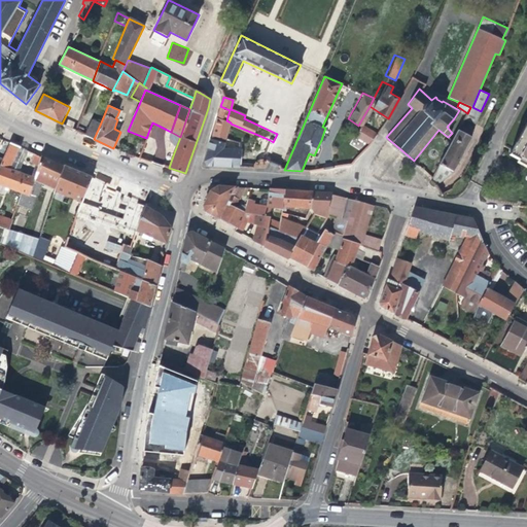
[(226,137),(231,124),(231,123),(226,120),(230,110),(220,106),(217,115),(212,133),(226,137)]
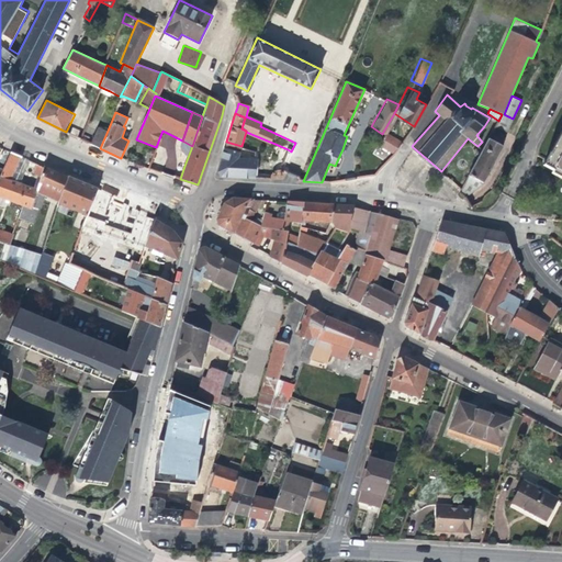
[(507,132),(513,119),(504,114),(502,114),(498,121),(495,125),(507,132)]
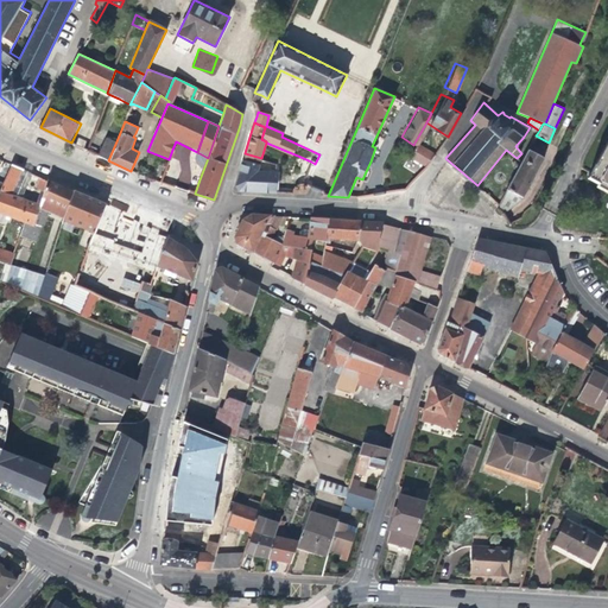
[(106,137),(97,156),(108,160),(116,141),(106,137)]
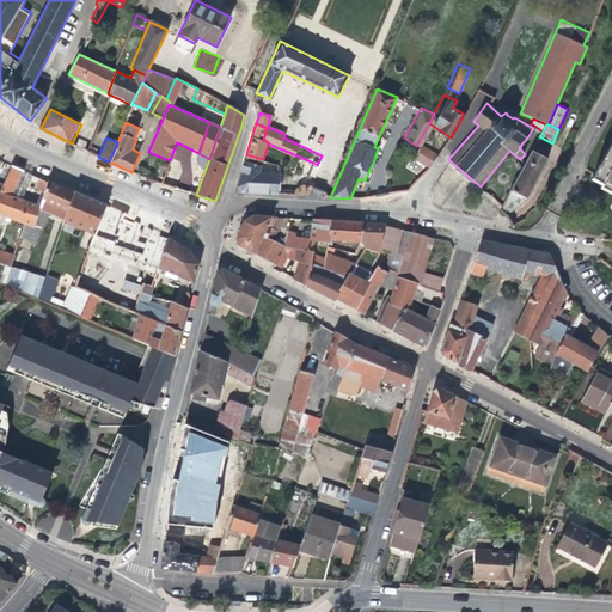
[(611,141),(592,179),(611,190),(611,141)]
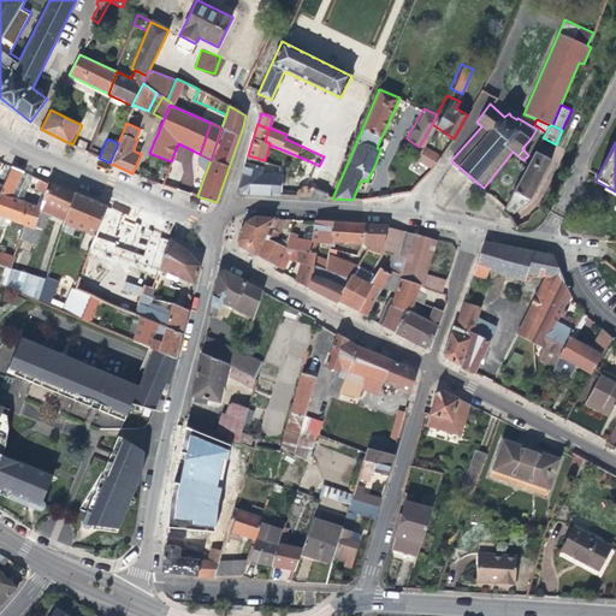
[(442,155),(420,144),(419,147),(412,159),(432,170),(436,164),(442,155)]
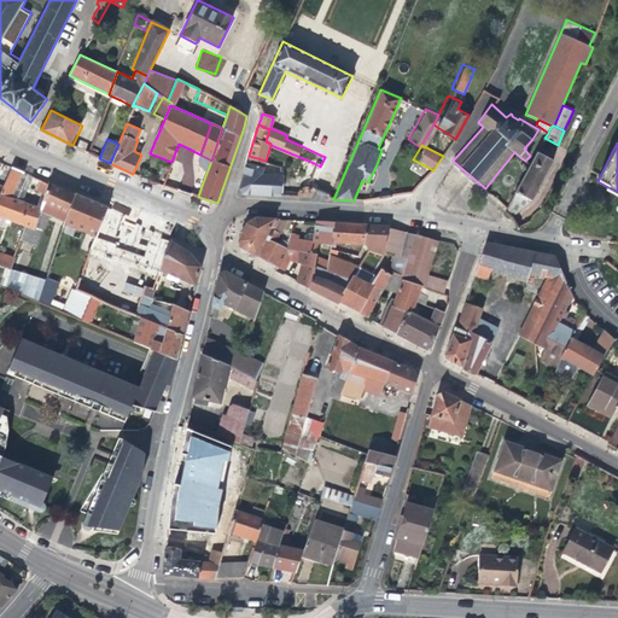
[(511,199),(507,207),(506,210),(507,211),(513,216),(532,200),(553,161),(536,151),(511,199)]
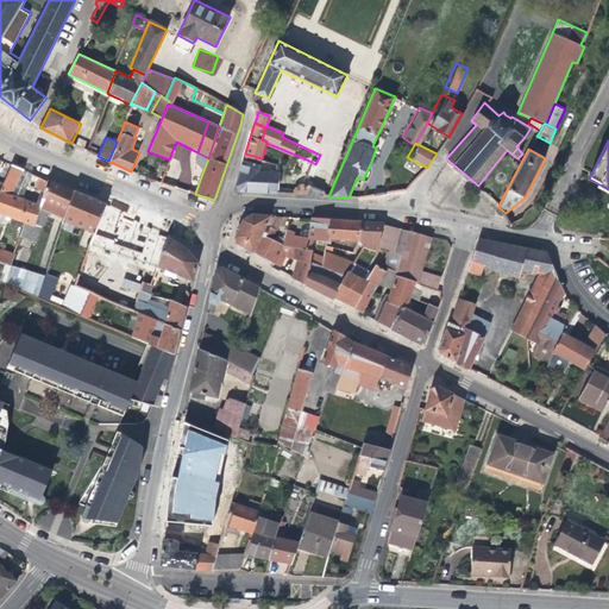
[(259,170),(262,158),(245,154),(236,184),(239,190),(259,192),(286,194),(287,179),(277,177),(277,171),(259,170)]
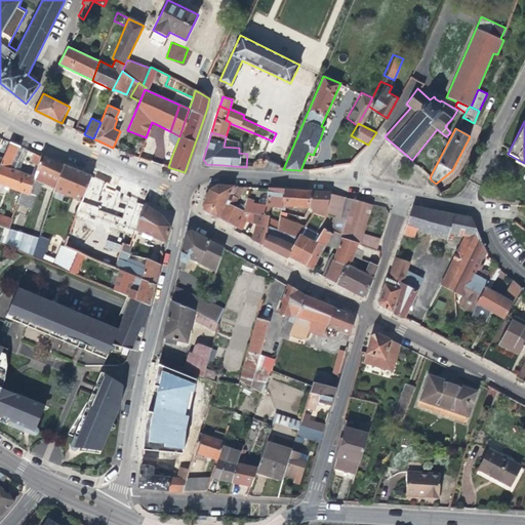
[(264,153),(269,139),(259,135),(254,149),(264,153)]
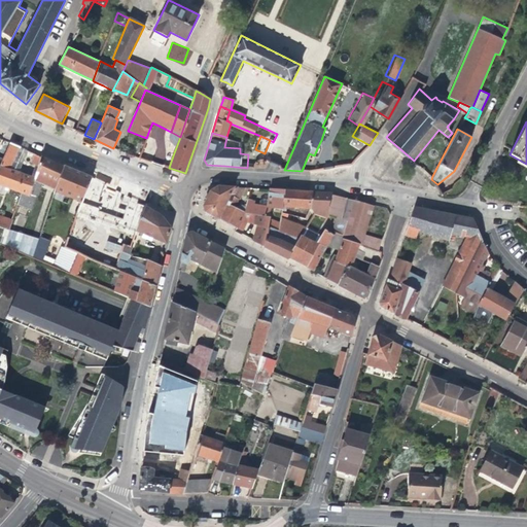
[(0,185),(21,194),(25,195),(41,155),(33,152),(29,163),(35,165),(31,175),(25,173),(19,171),(10,168),(20,146),(9,142),(2,162),(0,165),(0,185)]
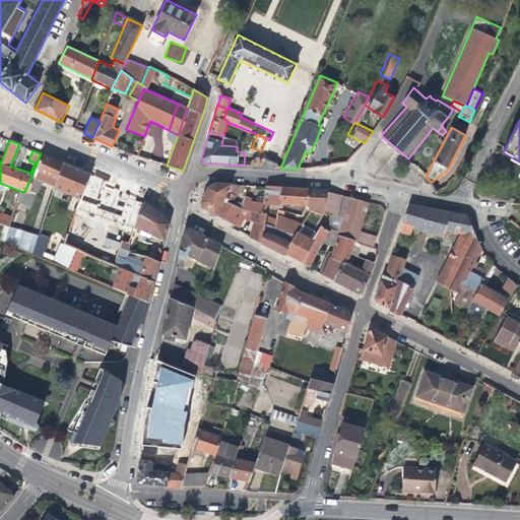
[(18,169),(27,148),(19,144),(10,166),(18,169)]
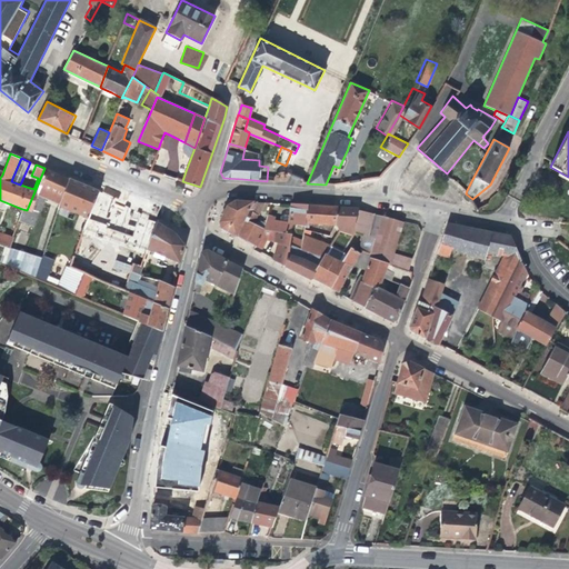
[(48,192),(61,198),(69,179),(55,172),(45,168),(27,210),(22,209),(16,228),(30,233),(39,211),(40,212),(48,192)]
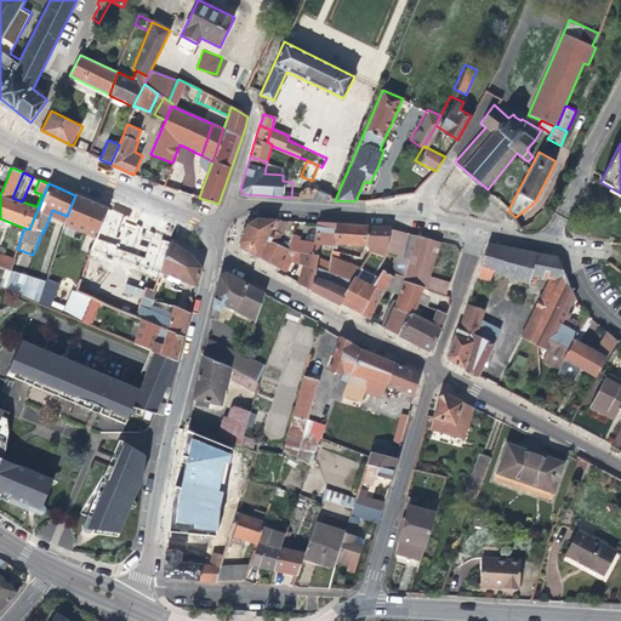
[(63,224),(95,239),(108,208),(90,200),(75,194),(75,195),(67,216),(63,224)]
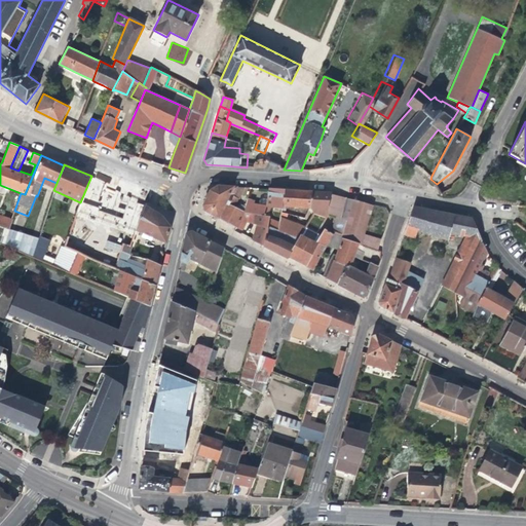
[(78,208),(96,216),(101,202),(108,185),(101,181),(91,176),(80,202),(78,208)]
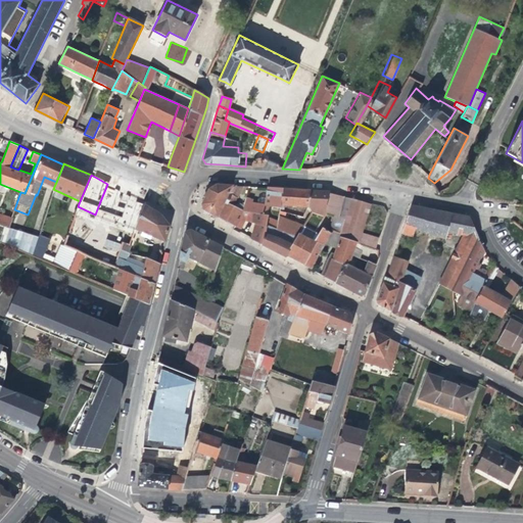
[(107,184),(100,201),(102,202),(103,203),(111,187),(107,184)]
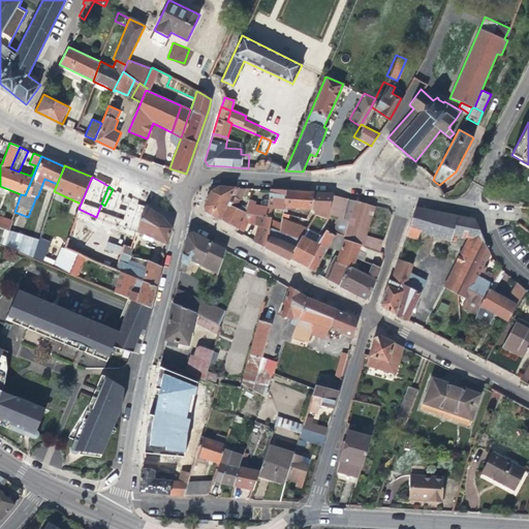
[(244,228),(247,222),(251,214),(247,213),(245,212),(230,205),(231,203),(238,206),(246,188),(218,186),(210,191),(204,206),(206,212),(218,218),(238,228),(239,225),(244,228)]
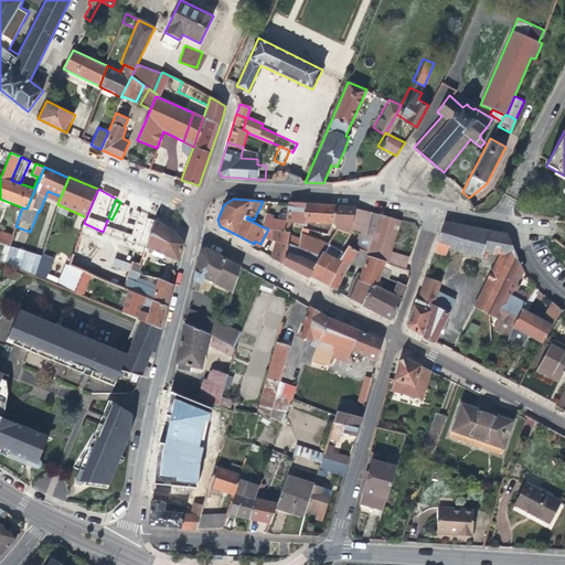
[(265,215),(262,226),(264,227),(268,228),(288,232),(289,223),(302,225),(302,222),(306,203),(287,202),(286,213),(279,212),(277,215),(277,221),(273,220),(273,216),(265,215)]
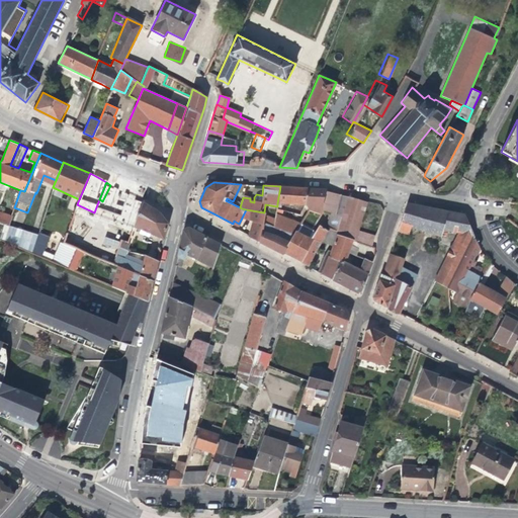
[(299,214),(303,218),(308,209),(318,211),(325,190),(325,189),(310,188),(295,187),(280,186),(277,203),(305,205),(305,209),(304,208),(299,214)]
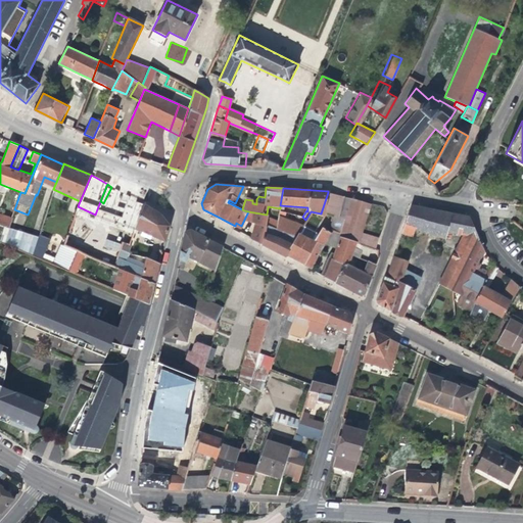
[(305,220),(296,237),(287,254),(297,259),(310,267),(324,239),(330,228),(341,232),(351,198),(328,192),(321,214),(311,211),(305,220)]
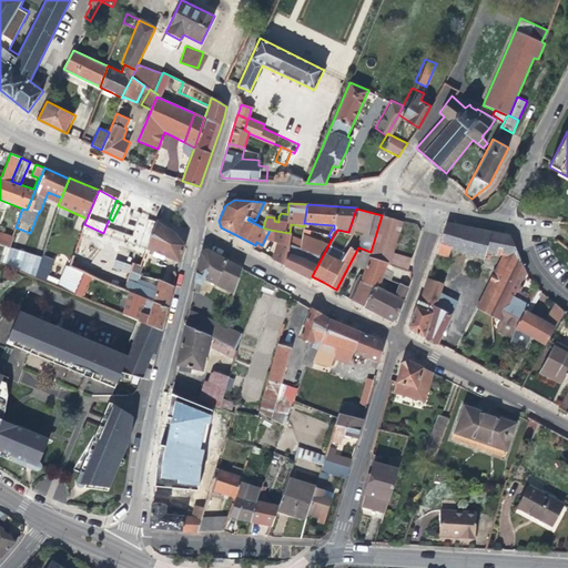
[(107,255),(131,264),(140,267),(158,223),(145,215),(137,240),(123,235),(107,230),(111,220),(109,219),(103,233),(94,253),(107,255)]
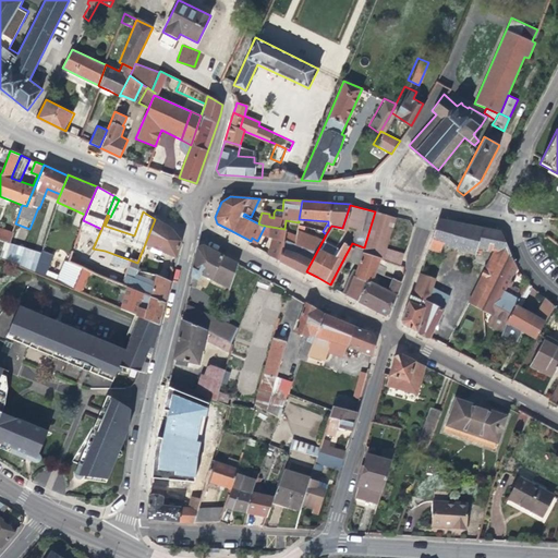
[(397,218),(375,211),(364,247),(362,252),(386,259),(389,247),(397,218)]
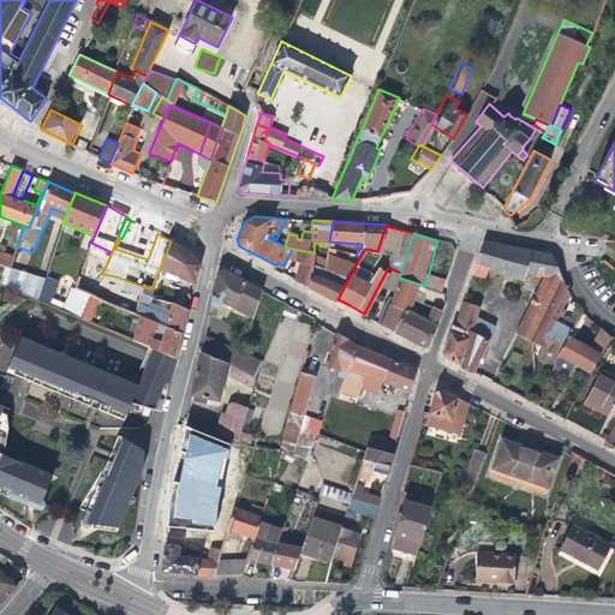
[(515,333),(531,342),(562,280),(551,255),(483,240),(472,274),(471,276),(484,281),(488,270),(523,281),(525,273),(543,276),(515,333)]
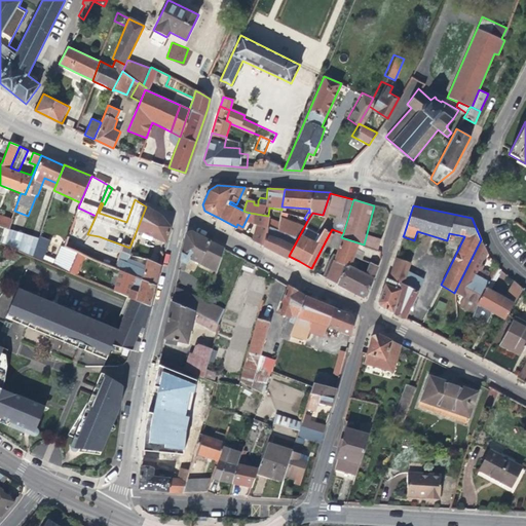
[(155,238),(165,242),(170,227),(160,215),(158,214),(146,207),(129,248),(121,245),(120,248),(119,252),(120,252),(132,255),(135,249),(137,250),(141,239),(152,243),(155,238)]
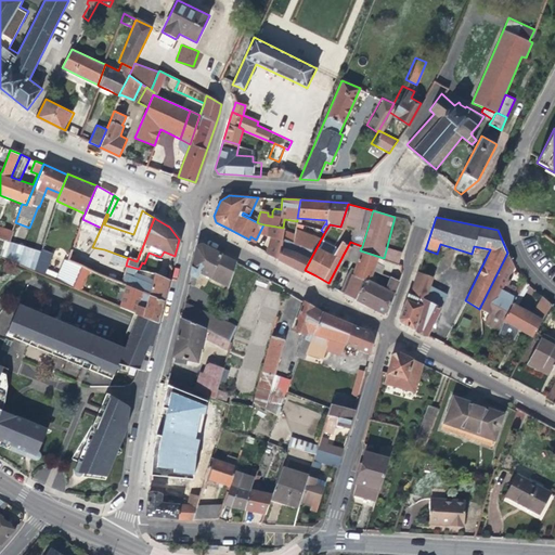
[(259,249),(279,260),(282,239),(283,229),(283,228),(263,224),(259,233),(265,235),(262,242),(259,249)]
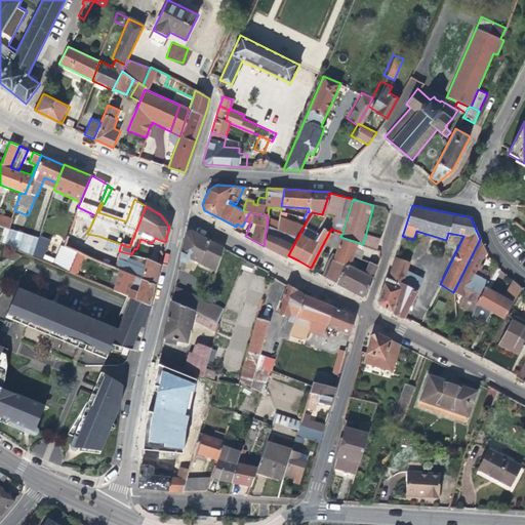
[(13,213),(11,218),(8,229),(5,228),(2,235),(25,242),(28,234),(21,231),(25,217),(13,213)]
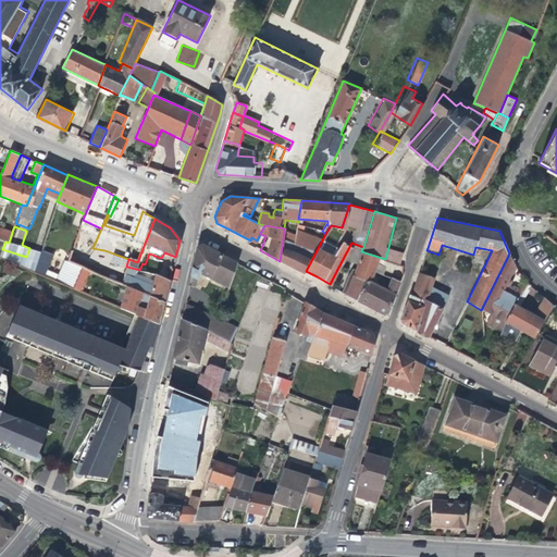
[(0,239),(5,242),(9,243),(12,232),(0,227),(0,239)]
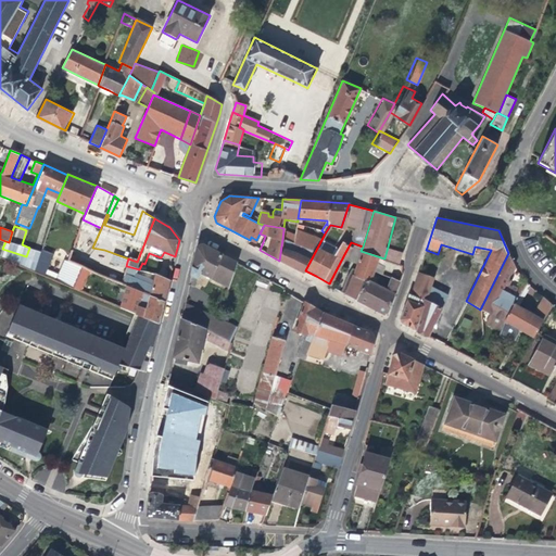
[(294,243),(295,234),(283,229),(282,239),(294,243)]
